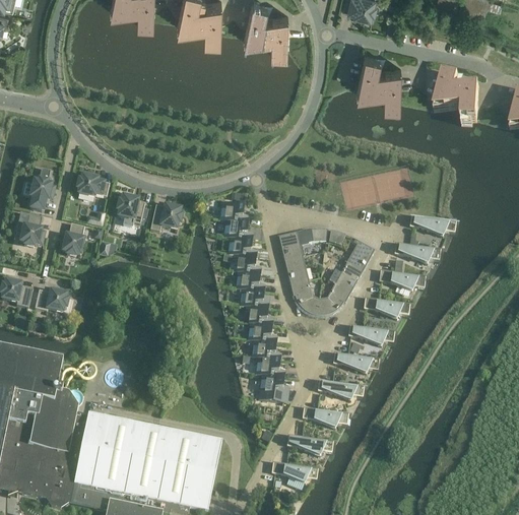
[(0,0),(0,5),(14,8),(15,0),(0,0)]
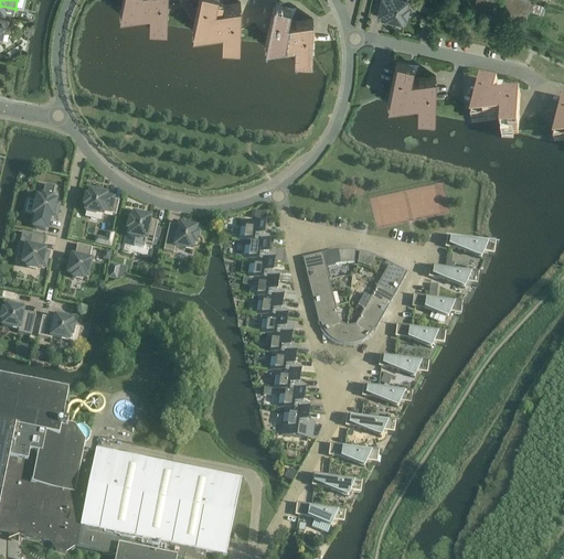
[(123,0),(121,6),(120,9),(150,6),(150,20),(168,21),(168,0),(123,0)]
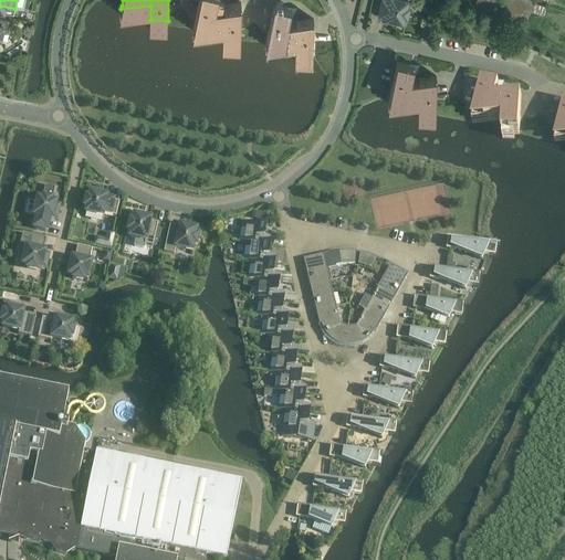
[(199,0),(196,16),(194,25),(223,22),(223,37),(240,37),(242,0),(225,0),(225,1),(222,1),(222,0),(199,0)]
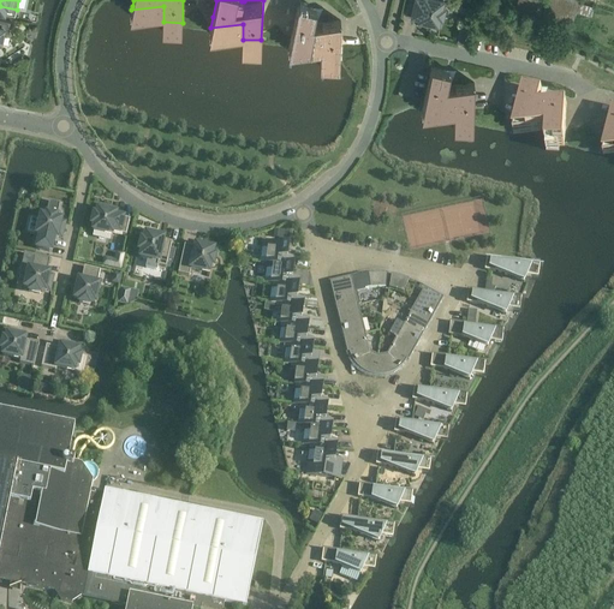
[(299,0),(292,30),(292,35),(290,43),(288,46),(322,42),(321,57),(340,58),(343,15),(317,18),(321,9),(313,7),(314,3),(304,0),(299,0)]
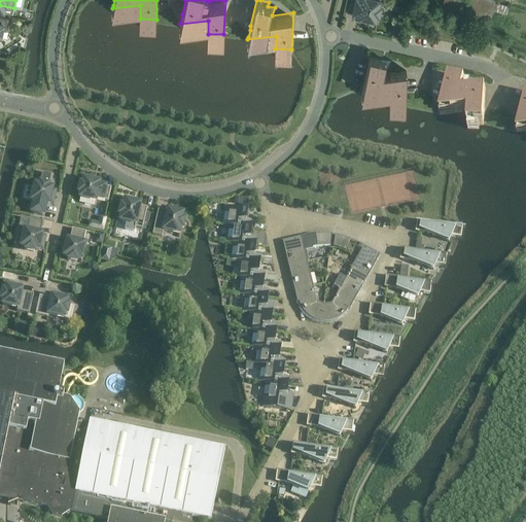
[(350,0),(349,7),(360,9),(359,12),(366,13),(365,15),(374,18),(375,15),(377,15),(378,10),(380,10),(382,1),(380,1),(380,0),(350,0)]
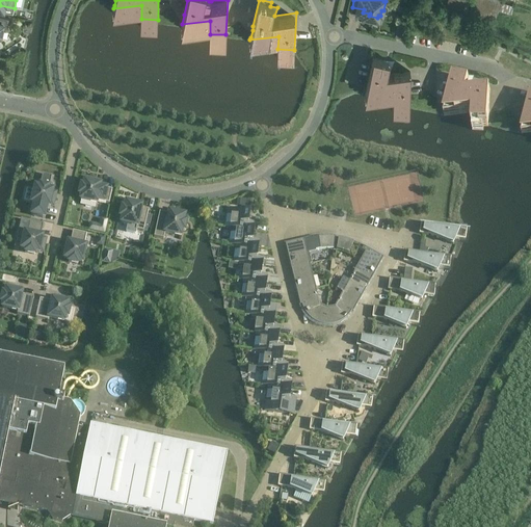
[(448,0),(447,4),(467,8),(468,0),(448,0)]
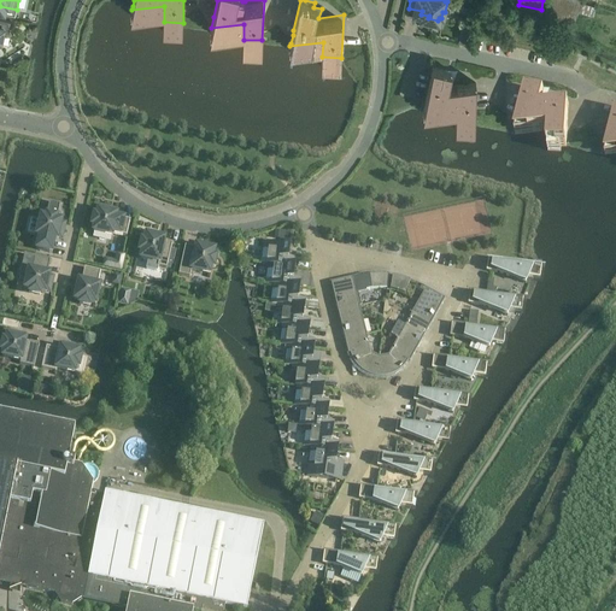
[(594,11),(597,1),(593,0),(547,0),(545,10),(576,17),(579,7),(594,11)]
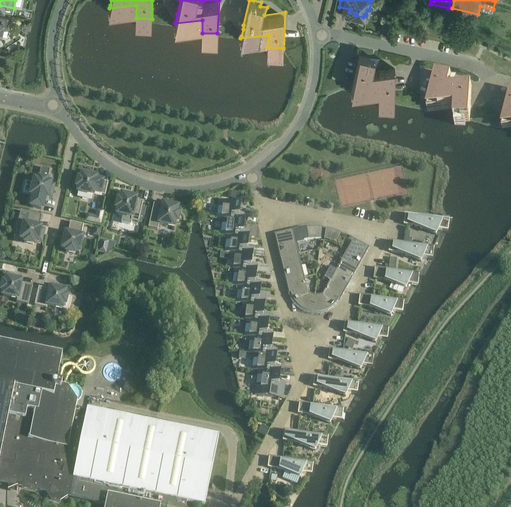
[(3,24),(7,25),(9,13),(0,11),(0,30),(2,31),(3,24)]
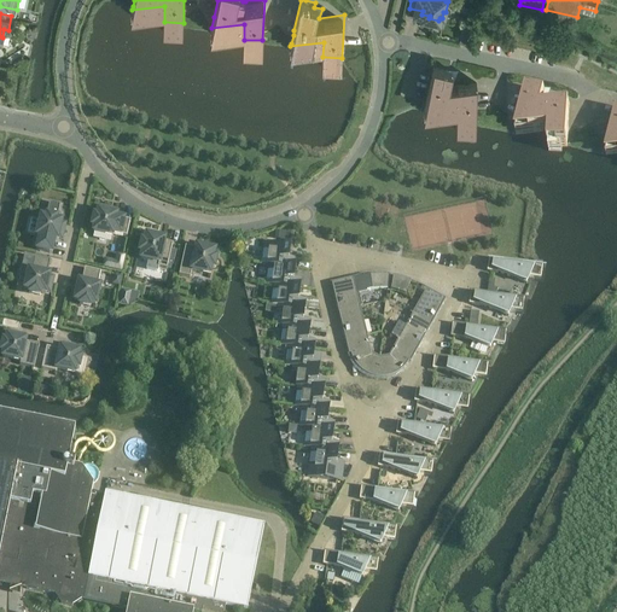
[(464,22),(460,36),(471,39),(475,24),(464,22)]
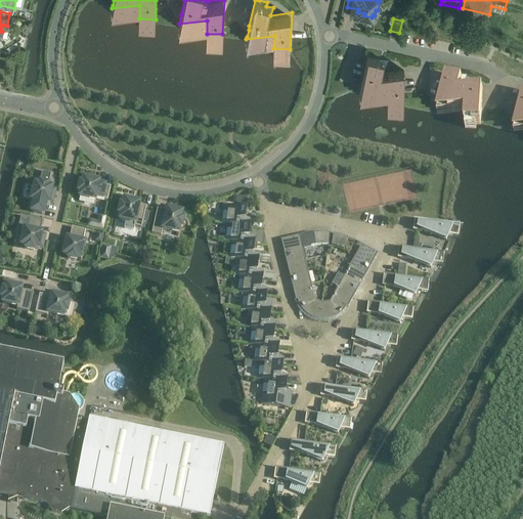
[(368,52),(362,78),(359,92),(388,88),(387,101),(403,102),(405,66),(384,69),(387,60),(380,58),(381,55),(368,52)]
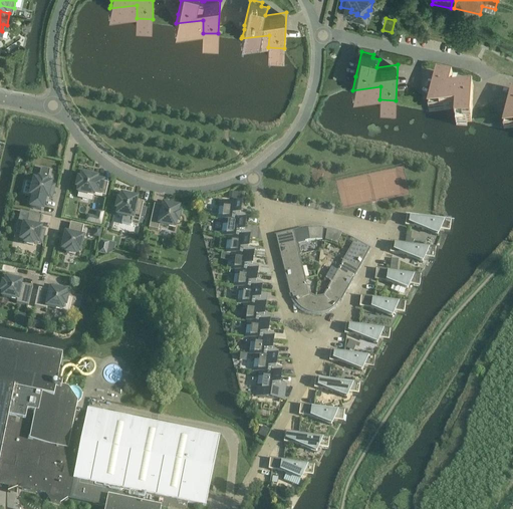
[(438,68),(430,104),(429,107),(457,103),(456,116),(472,117),(473,81),(452,84),(456,76),(449,75),(450,71),(438,68)]
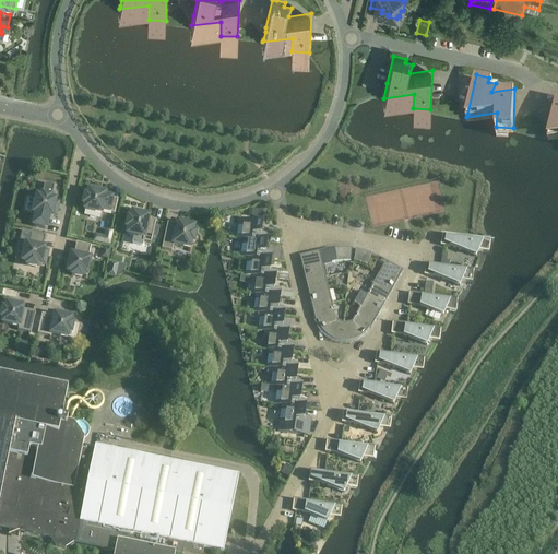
[(557,93),(551,120),(548,136),(557,133),(557,93)]
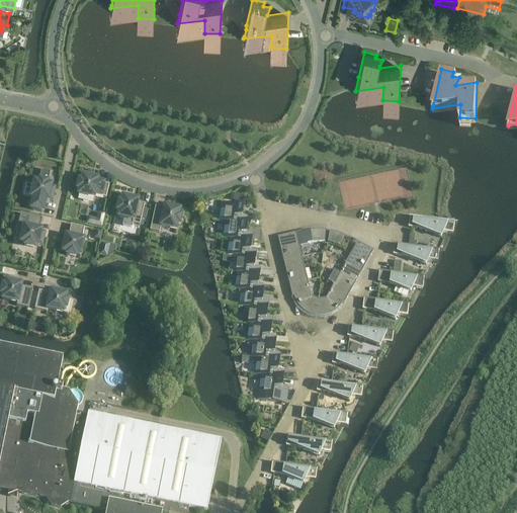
[(33,194),(30,205),(44,208),(47,197),(49,197),(51,191),(54,191),(55,183),(52,183),(53,181),(48,180),(51,167),(41,165),(38,178),(34,177),(30,193),(33,194)]
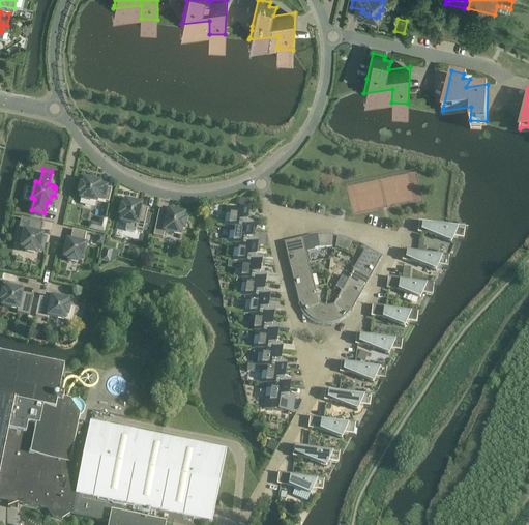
[(81,180),(79,190),(81,191),(80,195),(97,199),(97,196),(109,199),(112,184),(100,182),(101,180),(94,178),(95,175),(87,174),(86,177),(84,176),(83,181),(81,180)]
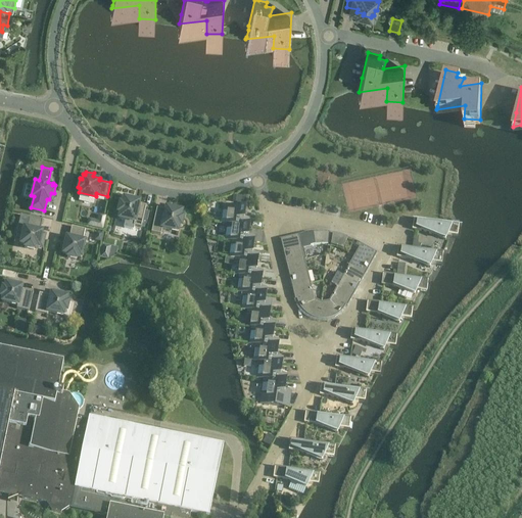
[(233,191),(232,198),(243,199),(244,192),(233,191)]
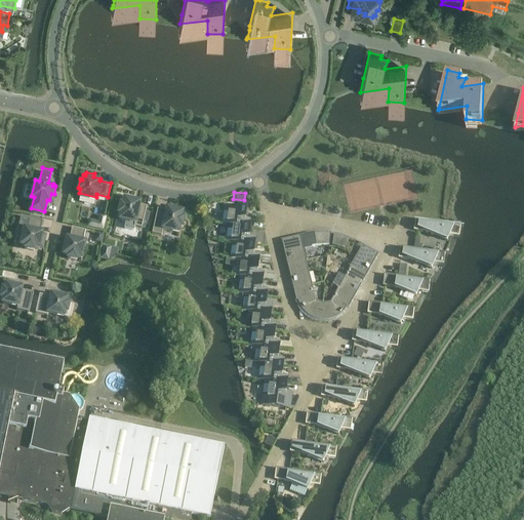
[(120,215),(127,217),(125,225),(134,227),(135,223),(143,225),(147,203),(140,201),(140,199),(134,197),(135,195),(126,193),(126,196),(124,195),(123,201),(121,200),(119,209),(121,210),(120,215)]
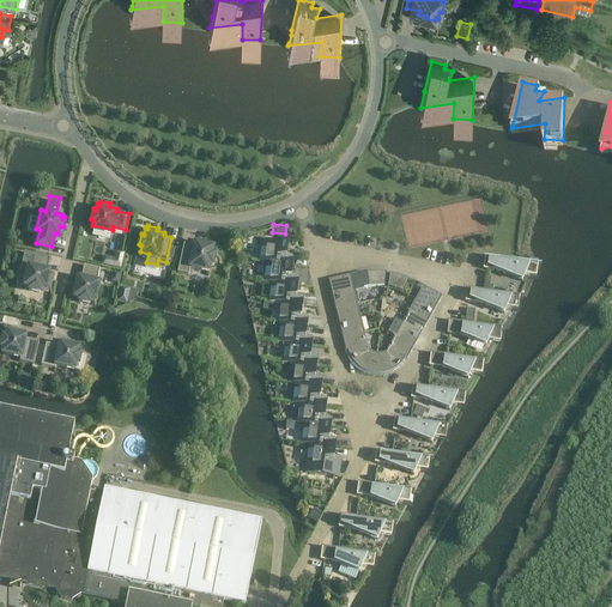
[(260,256),(267,258),(292,261),(294,253),(286,252),(289,240),(262,236),(260,256)]
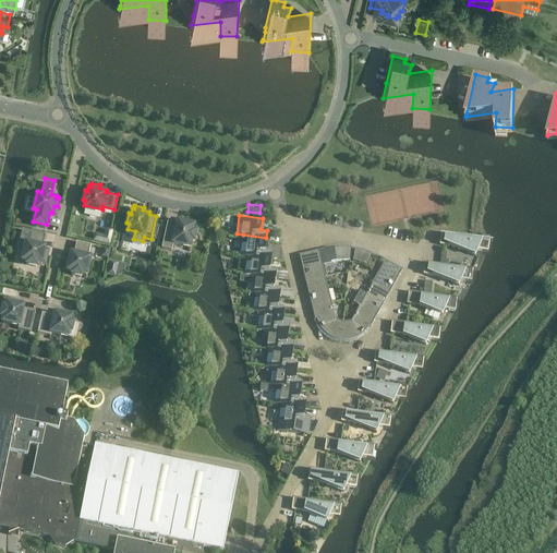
[(194,218),(185,217),(184,219),(178,217),(177,220),(168,218),(161,244),(172,247),(173,240),(190,243),(192,238),(194,238),(196,228),(194,228),(195,221),(193,221),(194,218)]
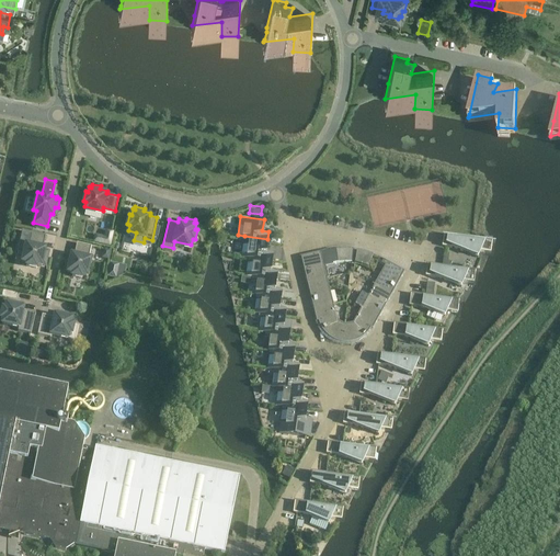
[(94,230),(93,238),(111,242),(114,228),(106,226),(104,233),(94,230)]
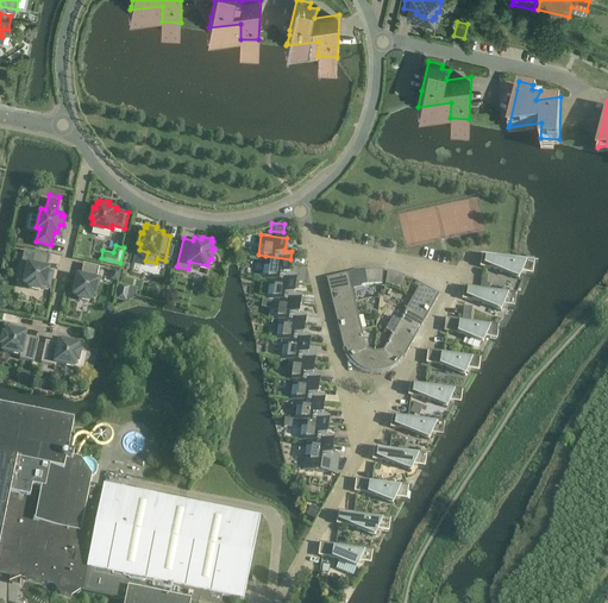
[(25,246),(19,270),(26,271),(24,280),(30,281),(29,284),(39,287),(41,283),(45,284),(46,283),(50,283),(51,274),(48,274),(50,267),(50,265),(48,265),(50,252),(35,249),(25,246)]
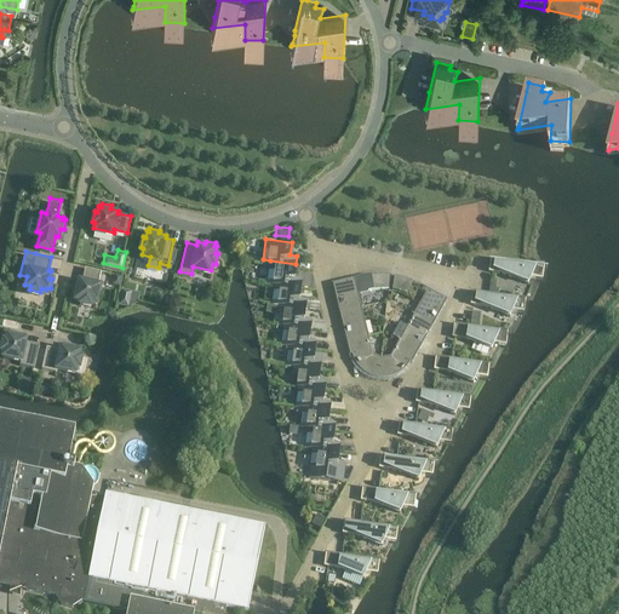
[(489,268),(492,268),(504,269),(528,280),(529,280),(528,279),(531,273),(543,275),(544,263),(548,263),(548,262),(489,254),(491,256),(489,268)]
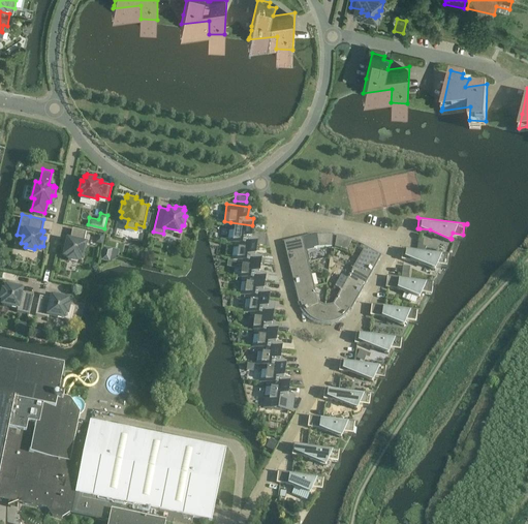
[(228,239),(235,240),(256,243),(257,236),(251,235),(252,225),(230,222),(228,239)]
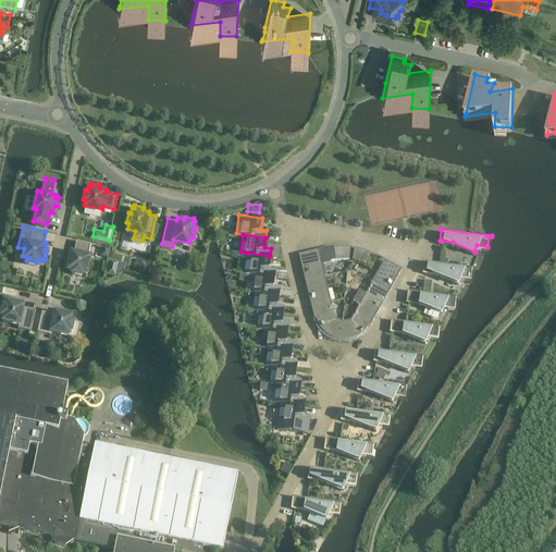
[(70,256),(66,255),(64,264),(68,265),(68,267),(72,268),(72,270),(82,272),(82,270),(87,271),(90,254),(88,253),(91,241),(76,237),(74,249),(72,249),(70,256)]
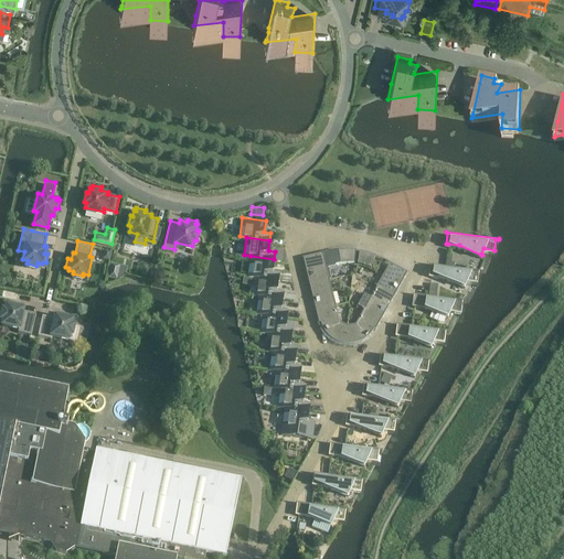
[(341,259),(348,259),(348,250),(348,249),(348,246),(346,246),(341,246),(339,247),(341,259)]
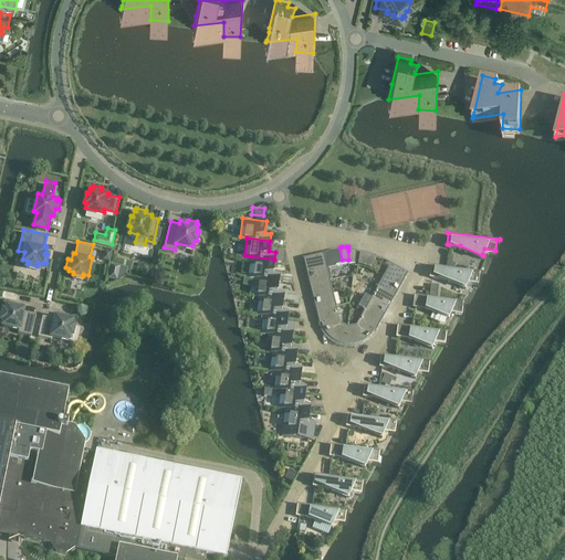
[(358,260),(365,262),(368,250),(363,247),(361,247),(358,260)]
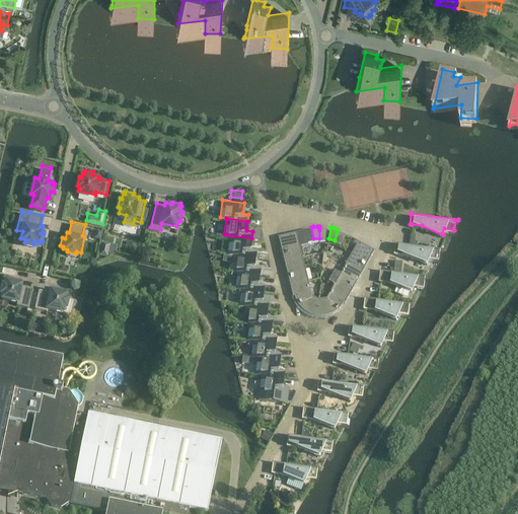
[(283,252),(285,259),(303,253),(298,234),(302,233),(301,229),(279,234),(282,246),(283,249),(284,249),(285,252),(283,252)]
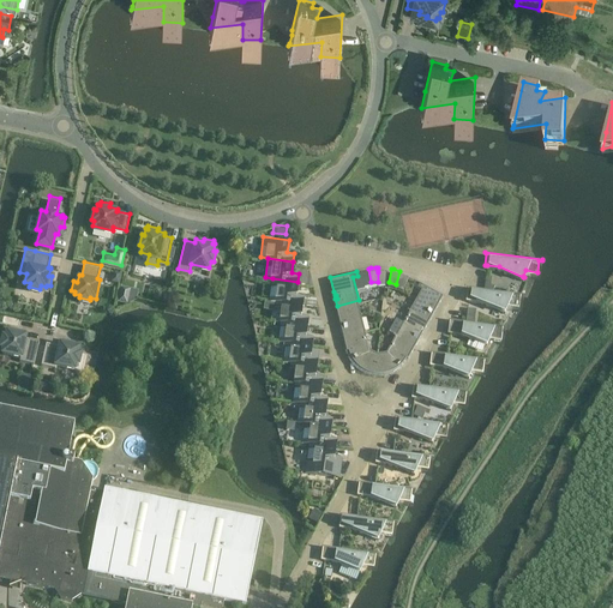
[(400,271),(396,284),(403,287),(409,274),(407,274),(402,271),(400,271)]
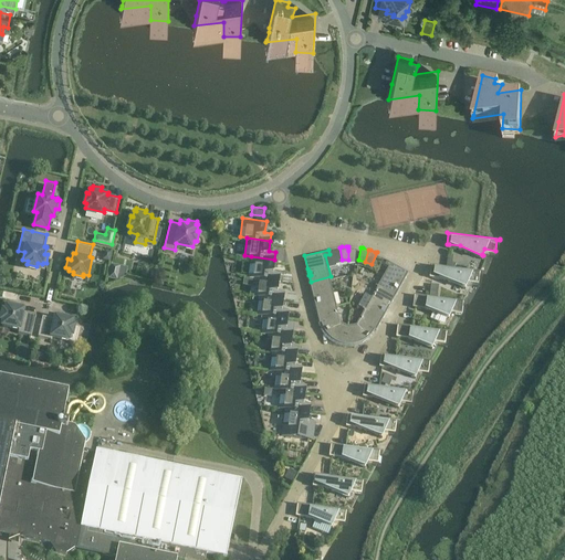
[(249,274),(255,275),(279,278),(280,271),(273,270),(274,260),(251,256),(249,274)]
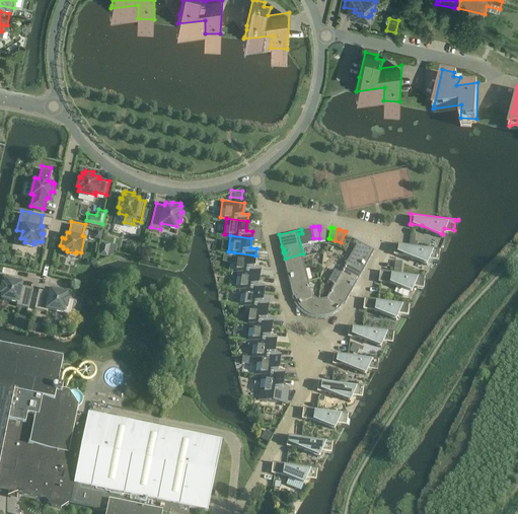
[(357,242),(347,260),(363,269),(366,264),(364,263),(365,261),(367,261),(368,259),(375,247),(355,236),(353,240),(357,242)]
